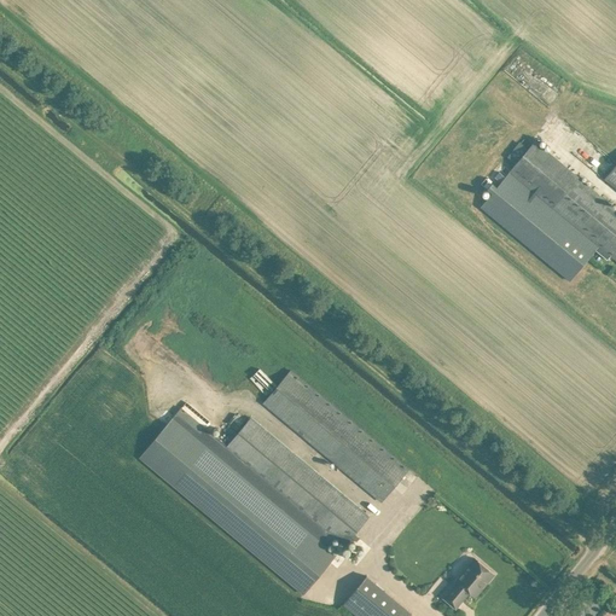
[(615,213),(533,144),(527,151),(513,166),(507,174),(504,178),(498,173),(492,179),(498,184),(495,187),(490,184),(489,185),(484,181),(483,180),(480,185),(486,190),(490,193),(484,202),(478,209),(568,283),(587,260),(593,251),(605,261),(608,257),(615,263),(615,213)]
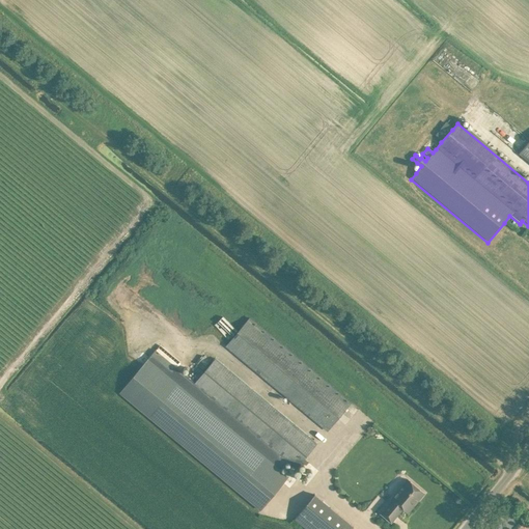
[(528,140),(517,156),(528,165),(528,140)]
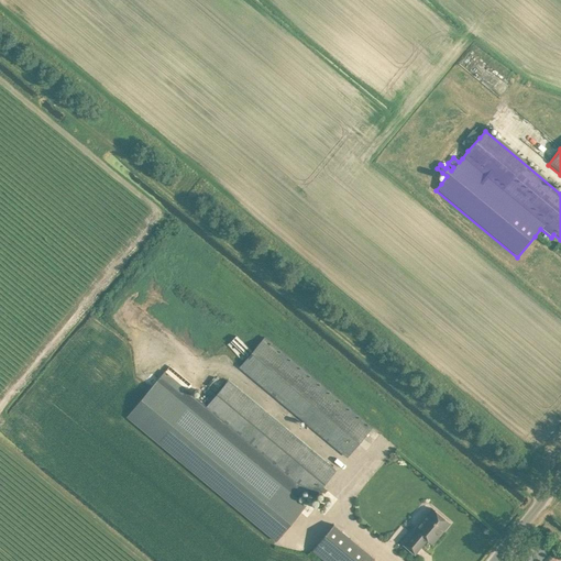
[(371,429),(263,339),(240,367),(347,458),(371,429)]
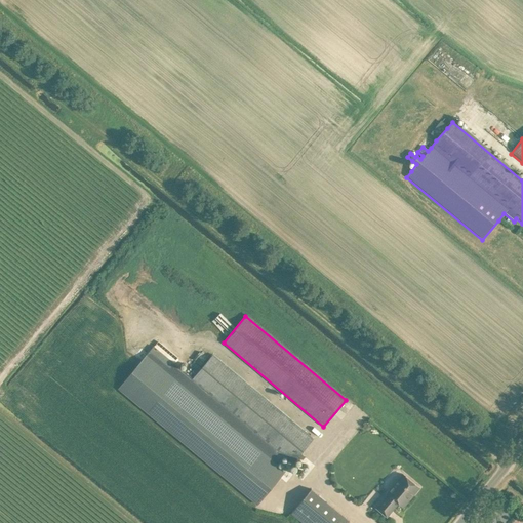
[(137,365),(117,389),(256,506),(283,474),(275,467),(283,457),(191,380),(172,365),(176,360),(157,344),(152,349),(152,348),(145,357),(139,362),(137,365)]
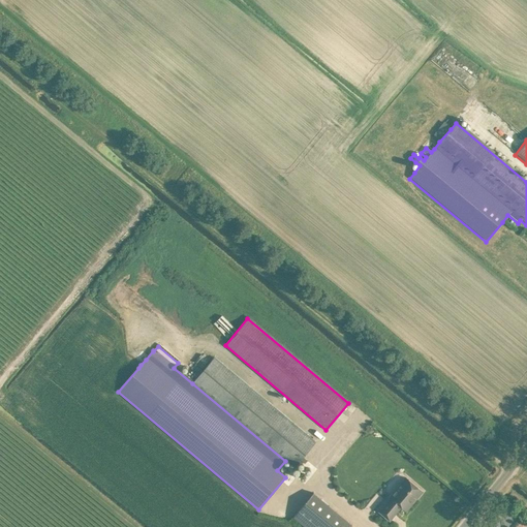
[(214,359),(192,383),(285,461),(293,468),(314,443),(306,437),(214,359)]
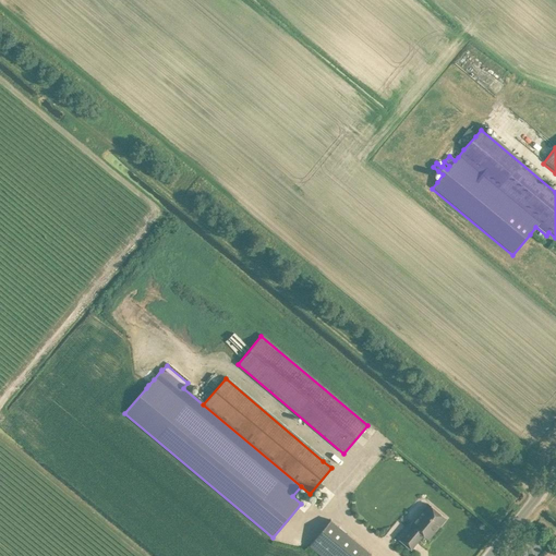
[(437,528),(444,520),(426,506),(410,527),(413,529),(408,535),(406,533),(399,542),(409,551),(422,536),(425,539),(426,541),(437,528)]
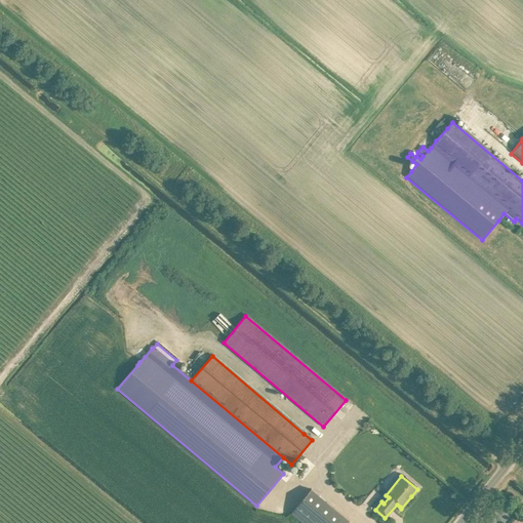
[(311,490),(291,515),(300,522),(349,522),(311,490)]
